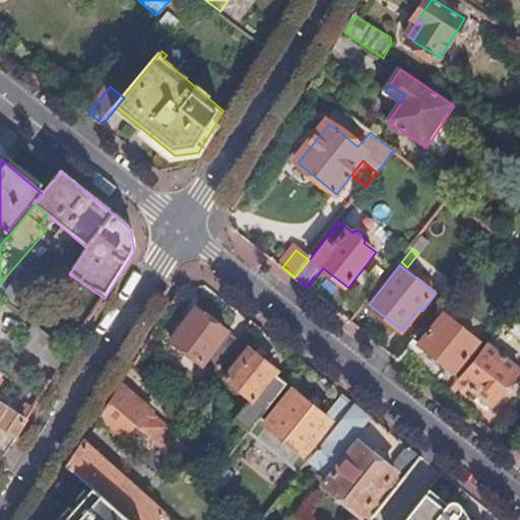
[(204,364),(213,372),(238,339),(195,309),(170,341),(202,365),(204,364)]
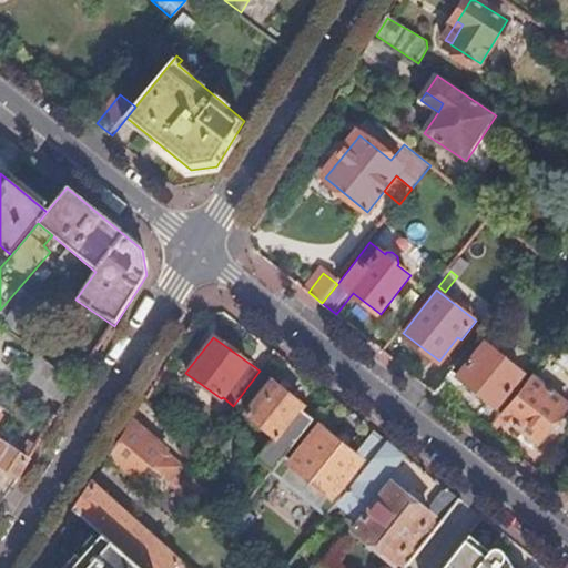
[(553,356),(567,368),(567,344),(565,342),(553,356)]
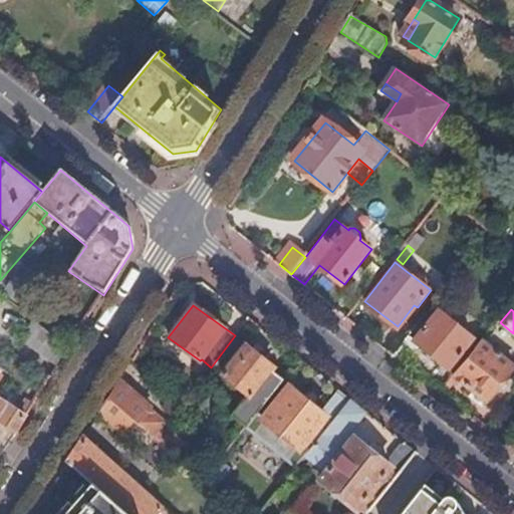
[(395,356),(408,366),(419,352),(418,351),(422,346),(458,374),(480,347),(474,342),(476,339),(442,313),(418,342),(411,336),(395,356)]
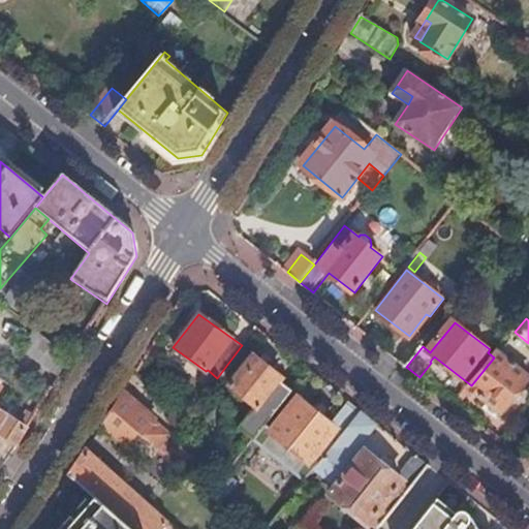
[(38,334),(23,351),(59,379),(71,360),(38,334)]
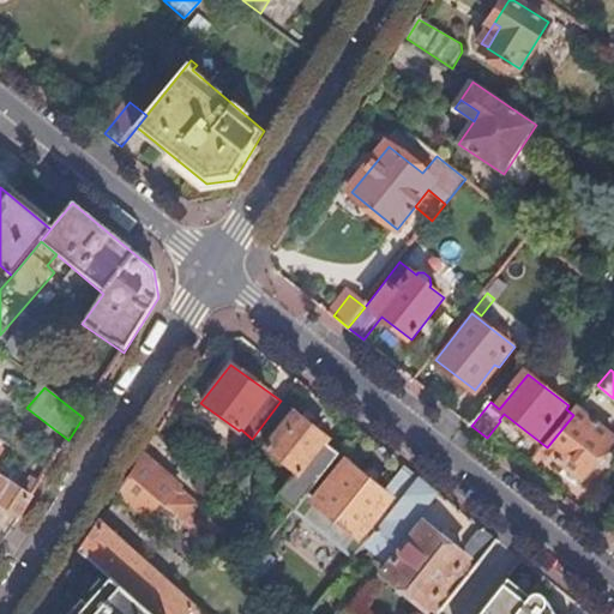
[(546,451),(552,456),(583,481),(613,443),(613,437),(578,409),(573,415),(547,447),(546,451)]
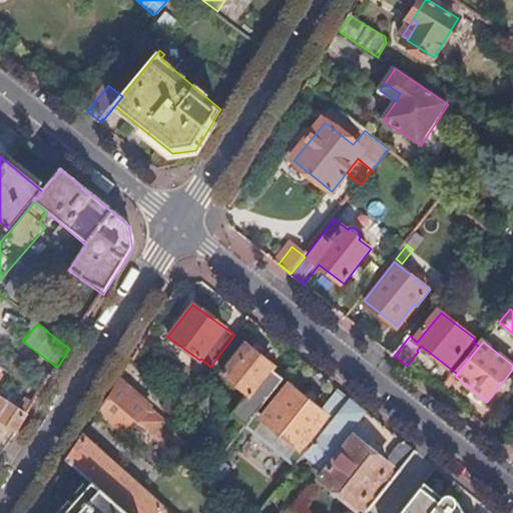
[(230,415),(244,427),(283,379),(271,370),(273,366),(244,344),(221,374),(246,394),(230,415)]
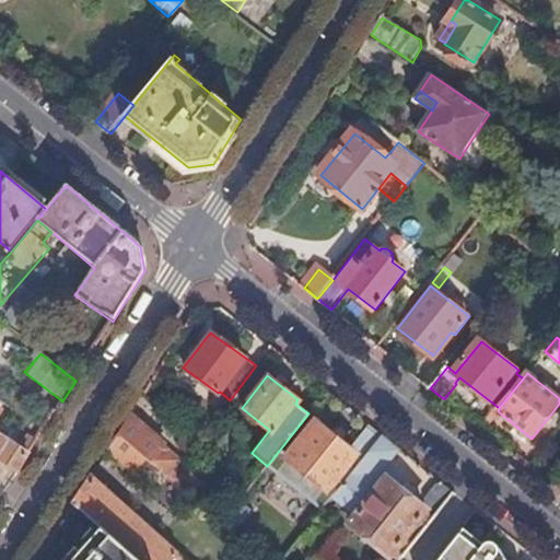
[(0,461),(19,475),(30,457),(23,453),(0,436),(0,417),(3,413),(0,410),(0,461)]
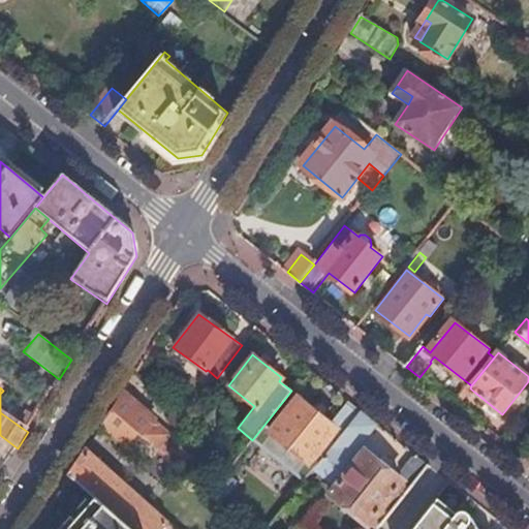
[(456,406),(461,410),(475,393),(470,389),(456,406)]
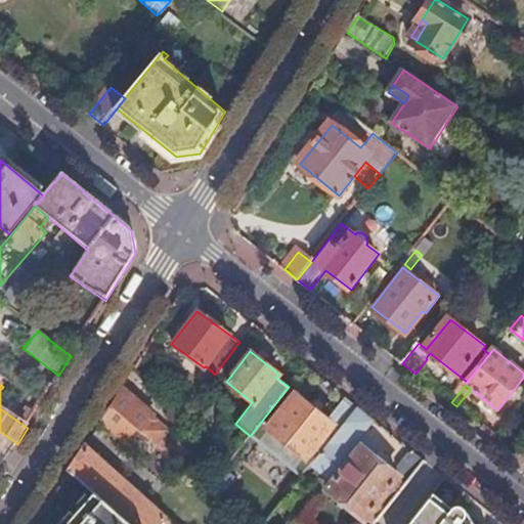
[(110,405),(131,423),(159,447),(170,432),(121,389),(110,405)]
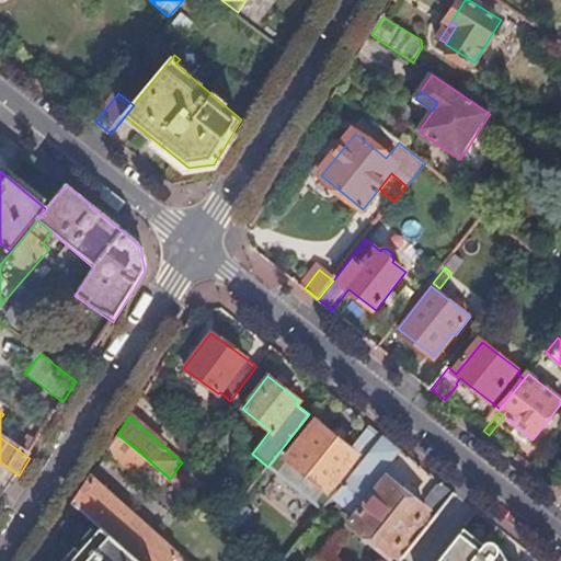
[(270,468),(324,510),(333,497),(382,435),(368,424),(353,445),(354,454),(315,423),(288,458),(281,453),(270,468)]
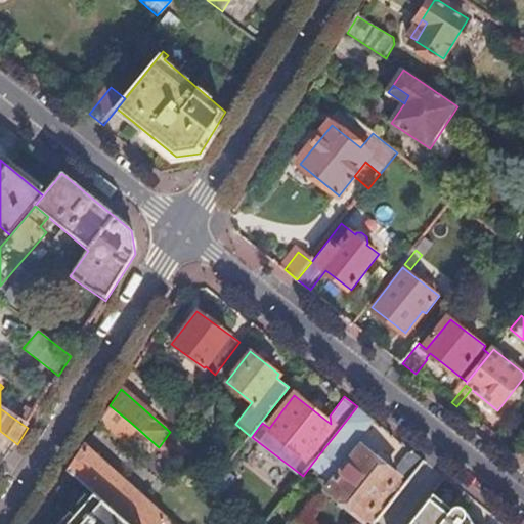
[(110,405),(101,420),(120,436),(131,423),(110,405)]
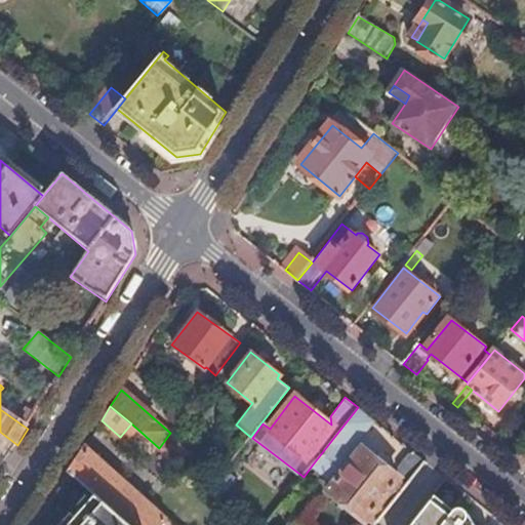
[(358,407),(312,466),(316,470),(315,473),(326,481),(328,478),(332,482),(327,490),(373,524),(425,460),(412,451),(410,454),(408,454),(397,469),(397,472),(395,475),(355,443),(373,419),(358,407)]
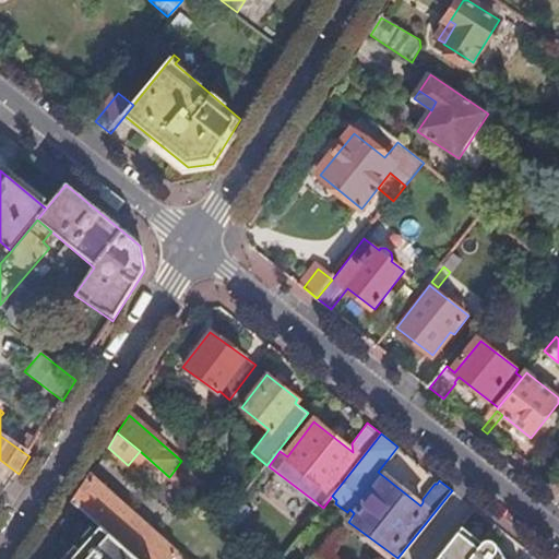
[(23,452),(30,456),(38,442),(32,439),(23,452)]
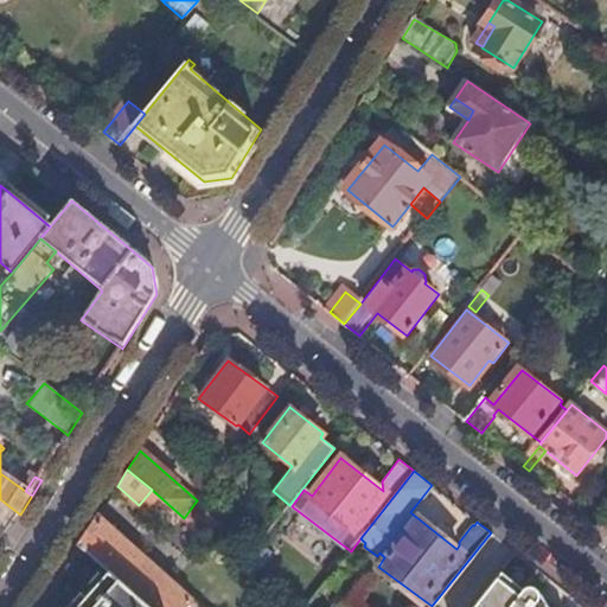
[(199,512),(184,518),(205,536),(213,525),(199,512)]
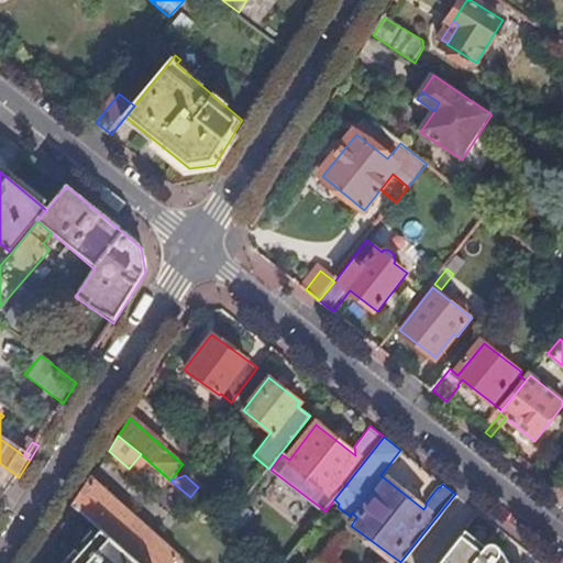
[(183,562),(91,479),(74,507),(100,530),(139,562),(183,562)]
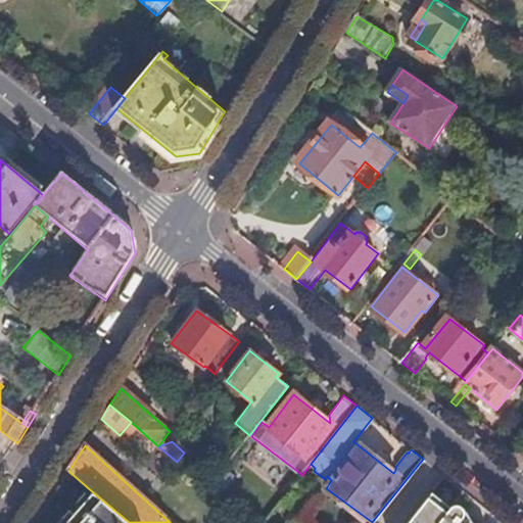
[(129,522),(93,492),(64,522),(129,522)]
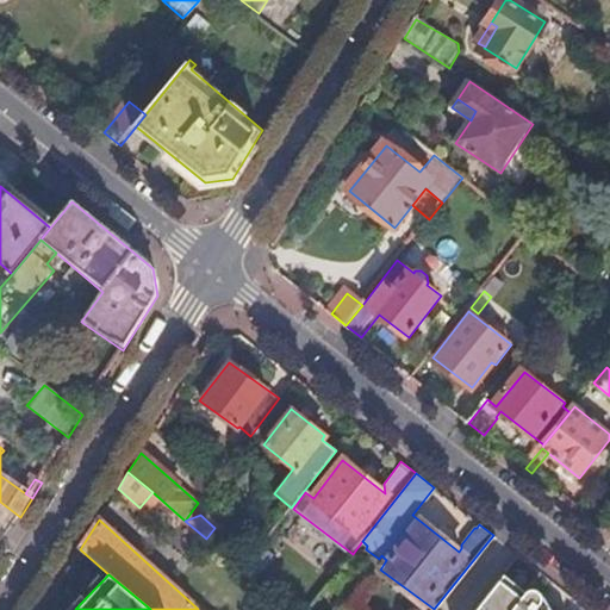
[(521,597),(500,580),(477,609),(547,609),(541,604),(543,599),(542,592),(539,589),(533,587),(527,591),(521,597)]
